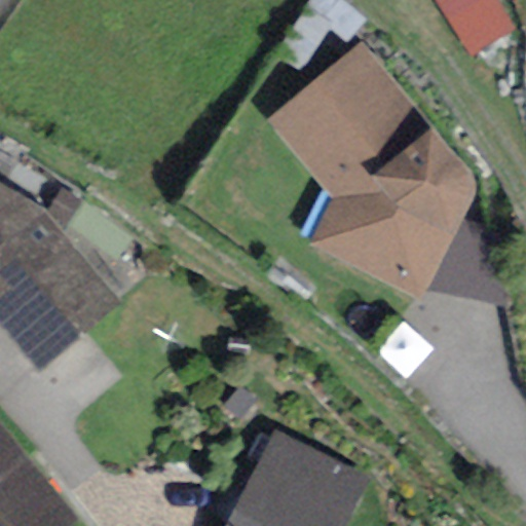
[(436,0),(468,54),(513,29),(496,0),(436,0)]
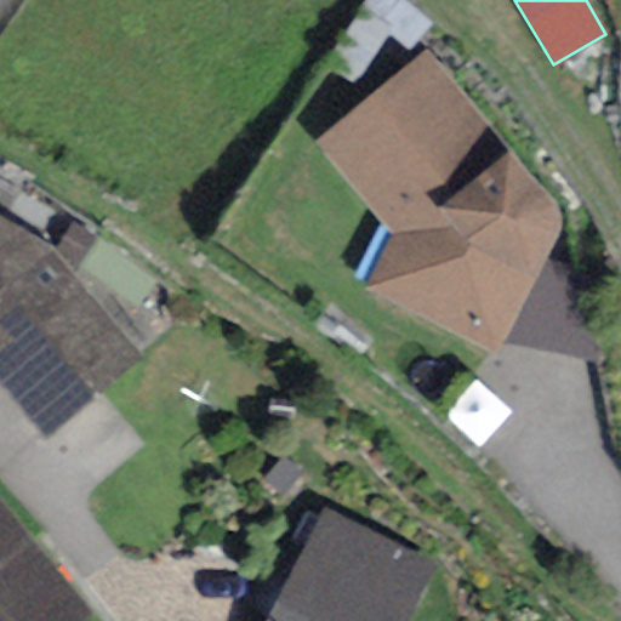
[(426,51),(313,143),(393,237),(364,291),(495,354),(500,345),(545,261),(559,234),(560,223),(558,210),(426,51)]
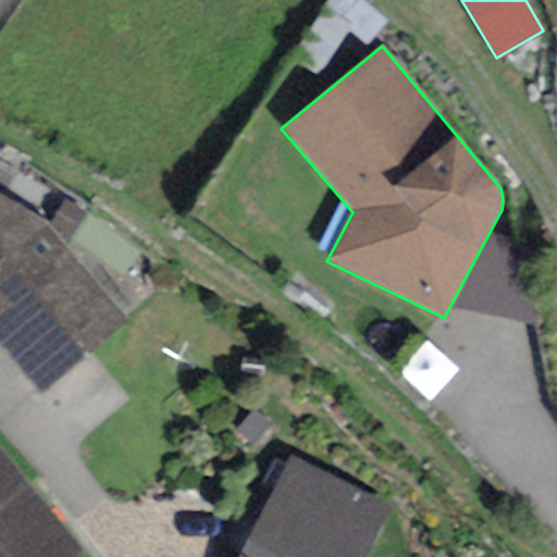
[(0,345),(40,394),(126,321),(48,225),(0,200),(0,345)]
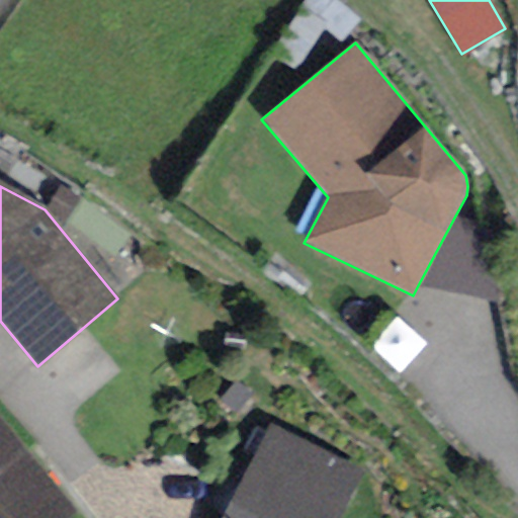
[(454,218),(417,287),(501,304),(489,227),(454,218)]
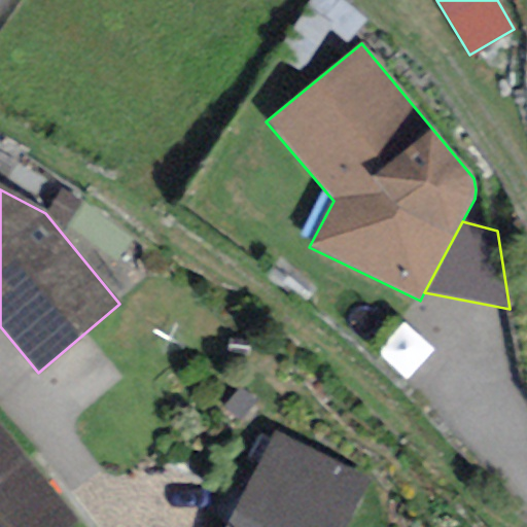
[(346,526),(371,481),(273,431),(223,526),(346,526)]
